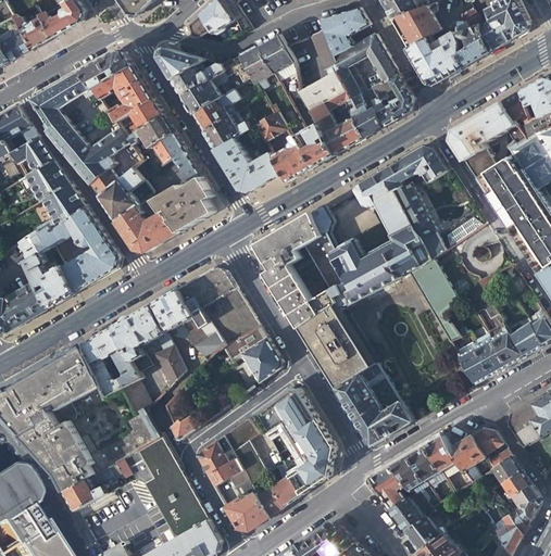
[(44,13),(38,16),(38,17),(49,38),(79,22),(82,11),(73,0),(67,0),(60,4),(62,9),(60,10),(59,15),(52,20),(51,17),(47,19),(44,13)]
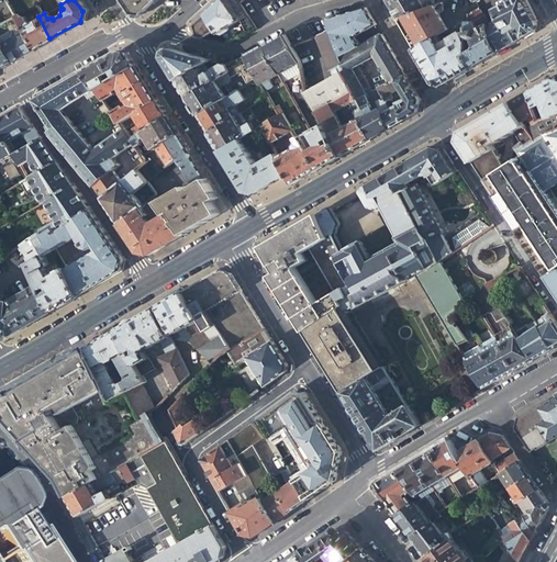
[(151,0),(114,0),(125,14),(134,15),(151,0)]
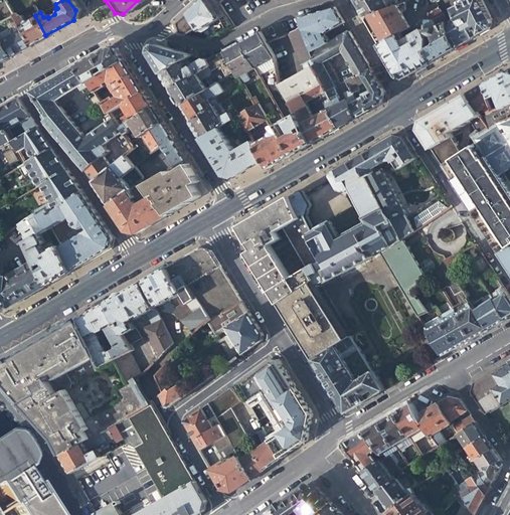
[(193,29),(215,19),(214,18),(202,0),(197,0),(183,14),(192,27),(193,29)]
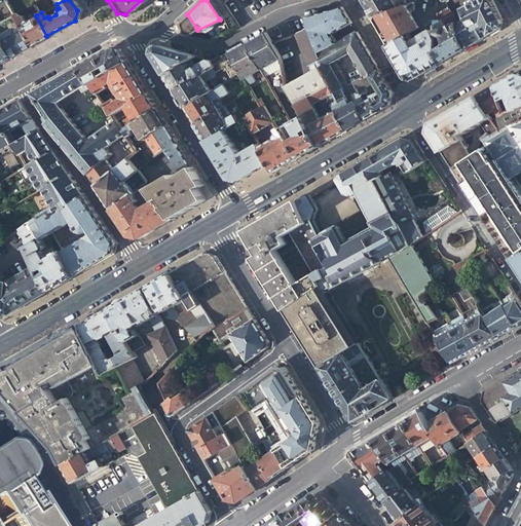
[(219,4),(220,2),(218,0),(207,0),(219,19),(226,14),(219,4)]
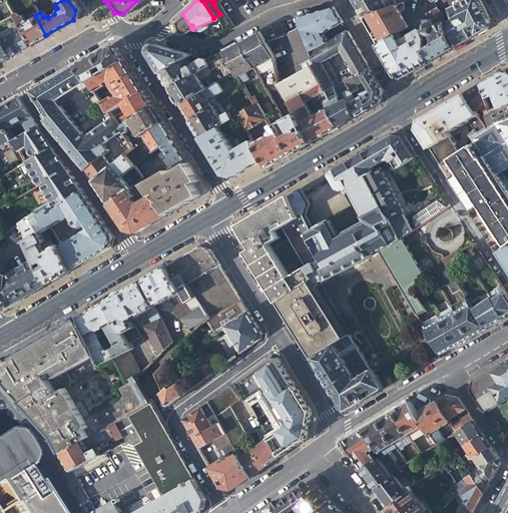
[(344,0),(357,21),(383,9),(377,0),(344,0)]
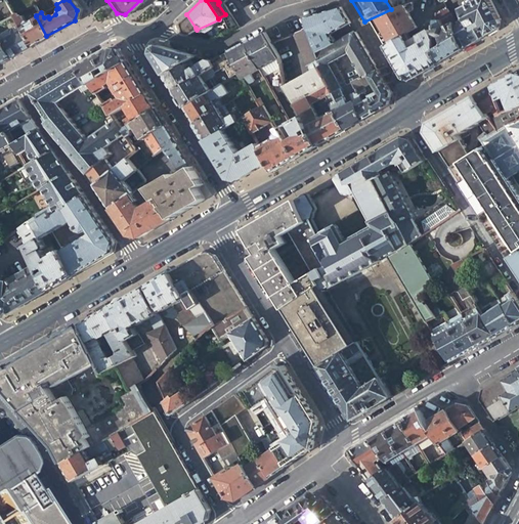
[(485,0),(477,0),(457,10),(462,18),(466,28),(476,22),(483,36),(488,33),(492,31),(495,19),(485,0)]
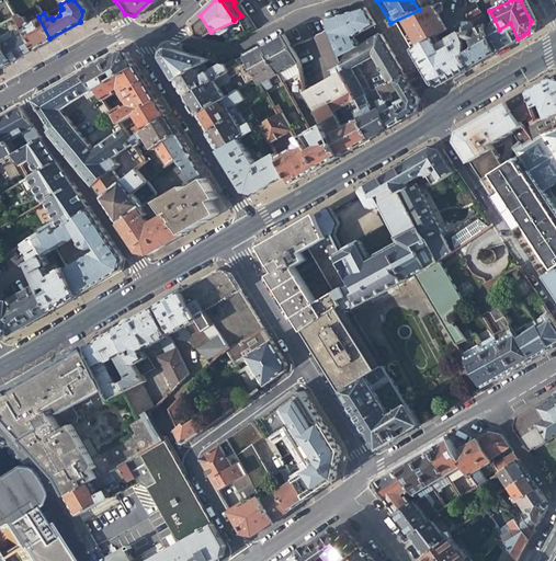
[(398,37),(404,48),(423,38),(441,29),(432,13),(438,10),(440,1),(433,4),(419,10),(390,23),(398,37)]
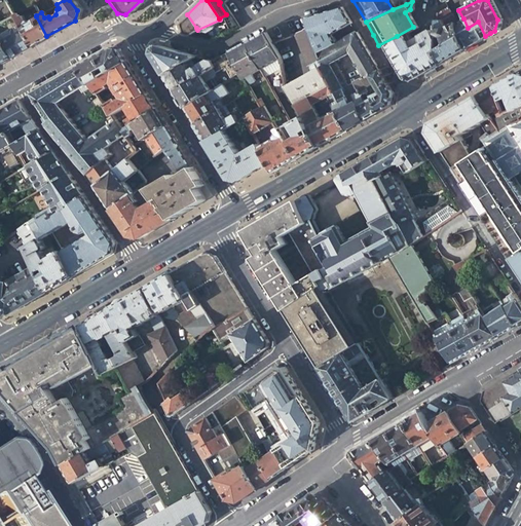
[(33,16),(34,19),(36,16),(36,15),(31,7),(26,9),(29,16),(33,16)]
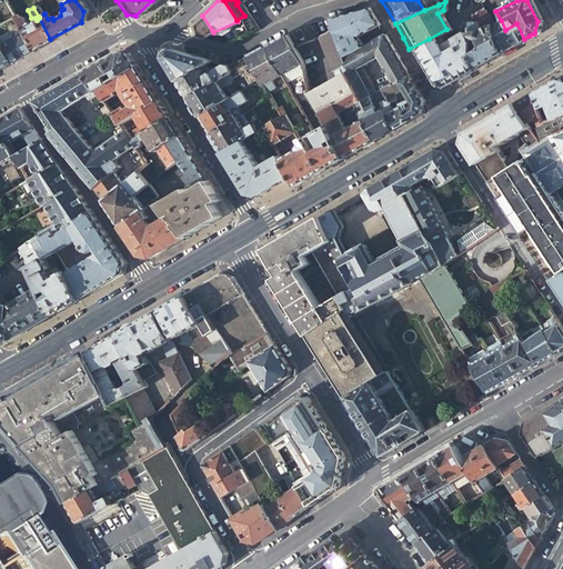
[(324,20),(329,31),(339,58),(341,65),(343,72),(340,75),(351,92),(347,95),(359,120),(370,141),(388,130),(389,130),(383,118),(391,113),(390,111),(385,102),(379,89),(371,93),(375,103),(370,106),(365,96),(355,77),(353,71),(358,69),(361,75),(368,89),(385,80),(389,83),(404,76),(381,36),(357,48),(353,39),(375,26),(370,17),(365,9),(324,20)]
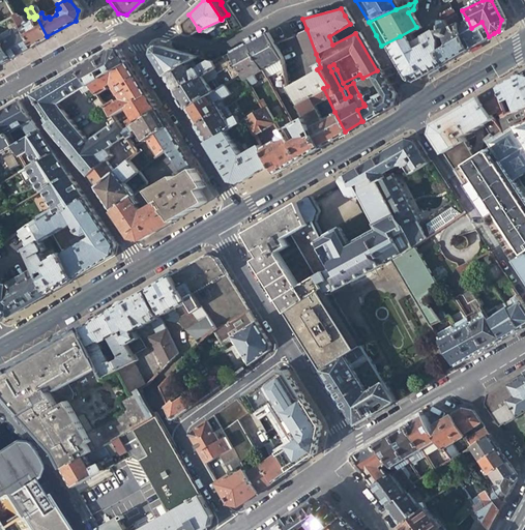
[(451,16),(447,9),(437,15),(437,40),(437,59),(440,64),(445,61),(465,50),(457,29),(455,24),(451,16)]
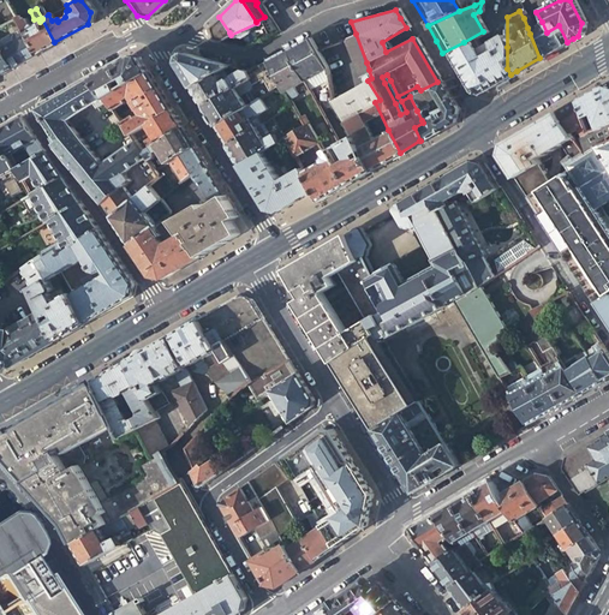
[(536,25),(542,22),(536,12),(524,18),(527,28),(530,34),(537,29),(536,25)]
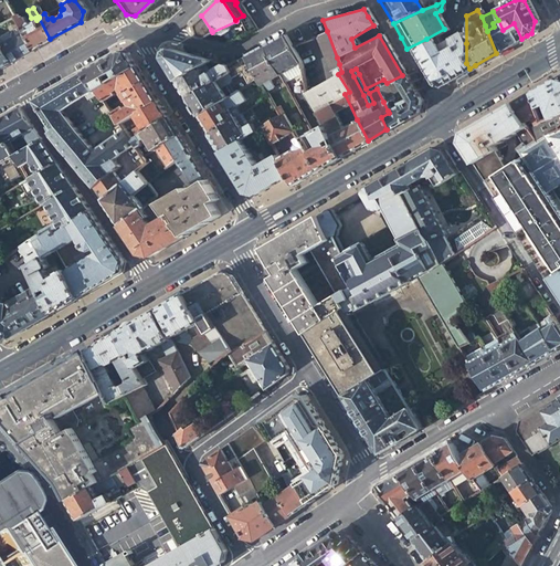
[(11,18),(17,27),(18,30),(27,25),(24,24),(22,24),(17,14),(11,18)]
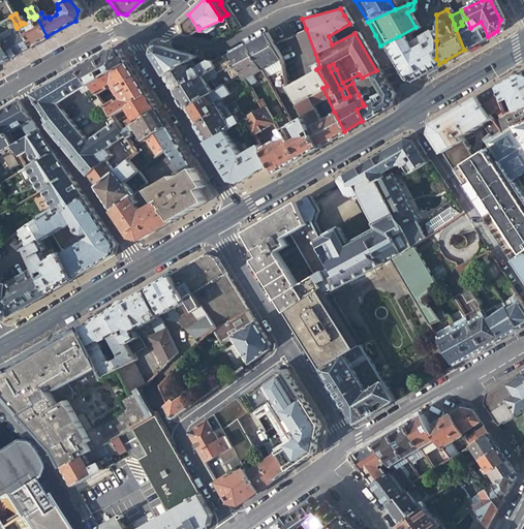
[(186,36),(197,28),(188,14),(183,19),(177,25),(180,35),(186,36)]
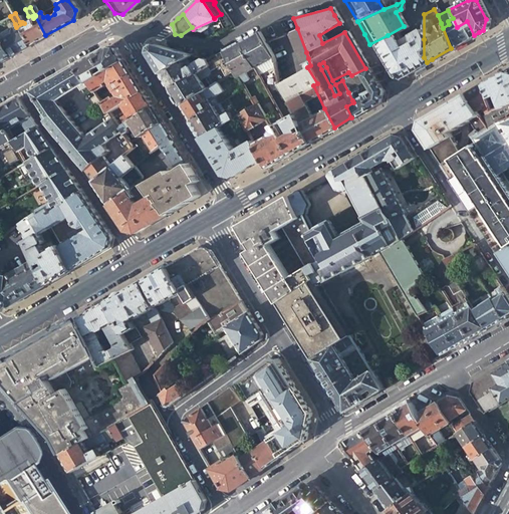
[(215,19),(222,30),(229,26),(221,14),(214,18),(215,19)]
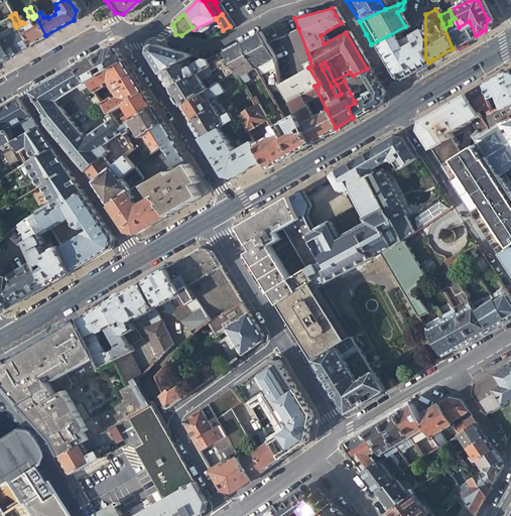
[(33,18),(24,23),(16,27),(26,45),(45,35),(35,16),(33,18)]
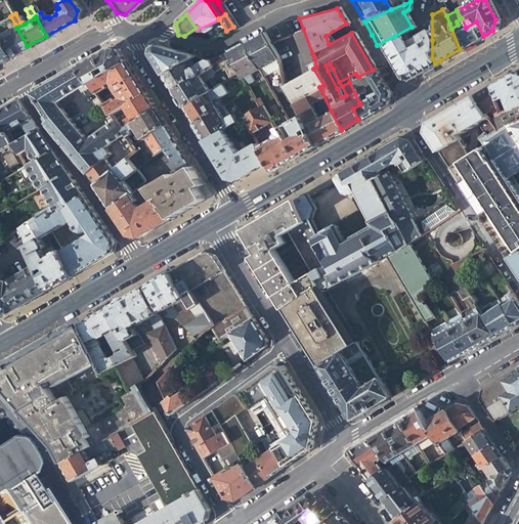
[(458,25),(451,29),(460,49),(471,43),(483,36),(476,22),(466,28),(462,18),(457,22),(458,25)]
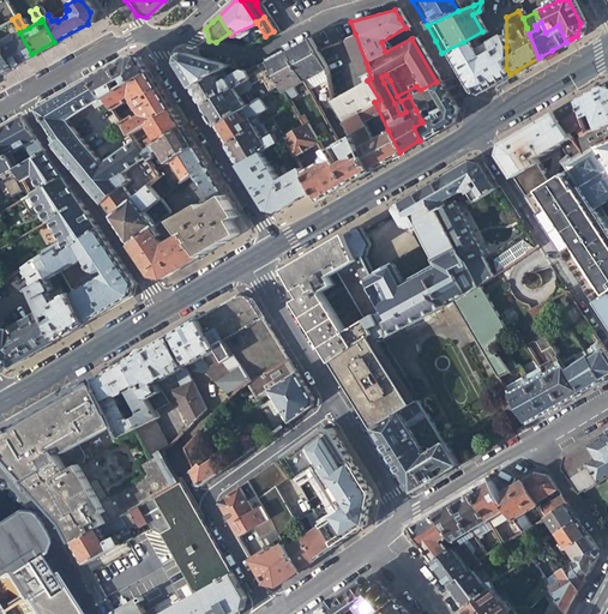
[(10,41),(0,46),(0,56),(7,68),(31,54),(19,32),(18,29),(10,34),(8,38),(10,41)]
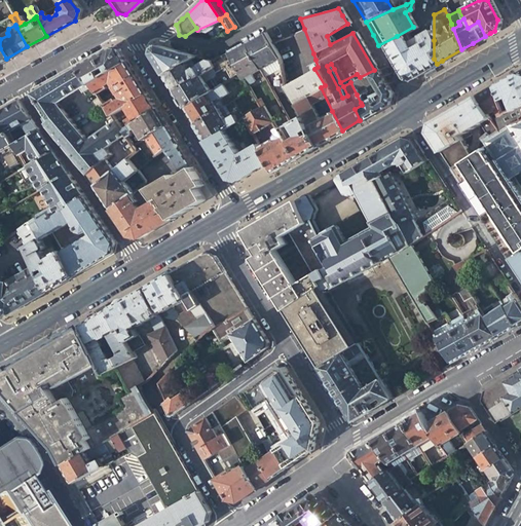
[(434,59),(434,40),(424,27),(409,36),(410,37),(400,42),(397,36),(378,45),(377,45),(398,77),(403,82),(422,72),(433,67),(437,64),(434,59)]
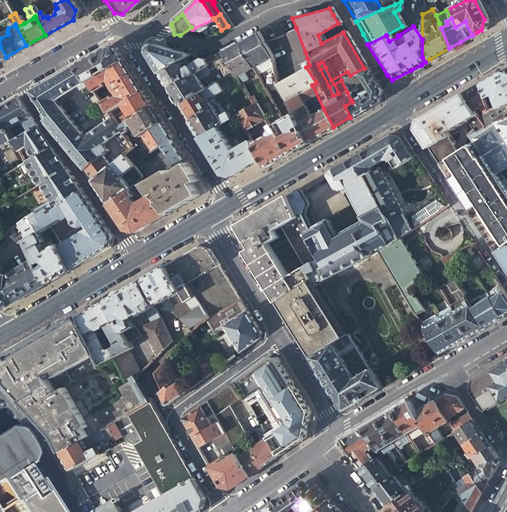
[(295,62),(307,58),(305,52),(296,28),(285,32),(284,36),(288,46),(295,62)]
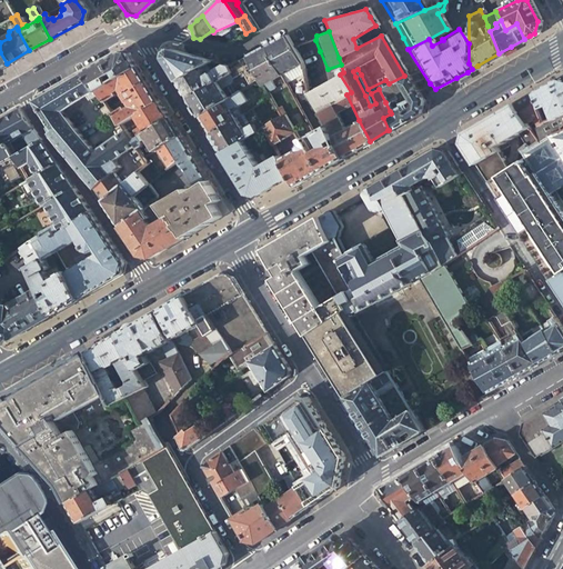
[(273,40),(262,47),(278,75),(295,66),(295,62),(288,47),(282,36),(273,40)]
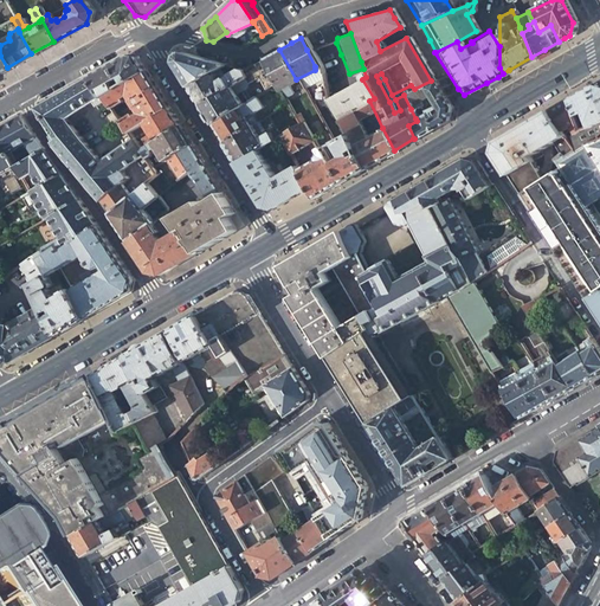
[(288,84),(296,79),(279,50),(271,53),(259,59),(272,84),(273,84),(278,92),(281,97),(291,91),(288,84)]
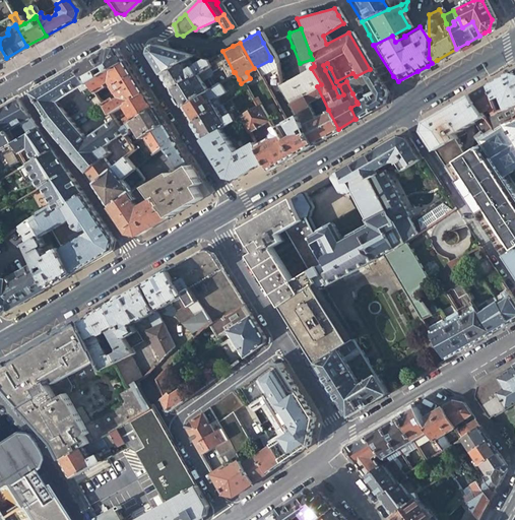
[(184,59),(188,56),(151,46),(146,49),(145,53),(152,63),(159,75),(184,59)]
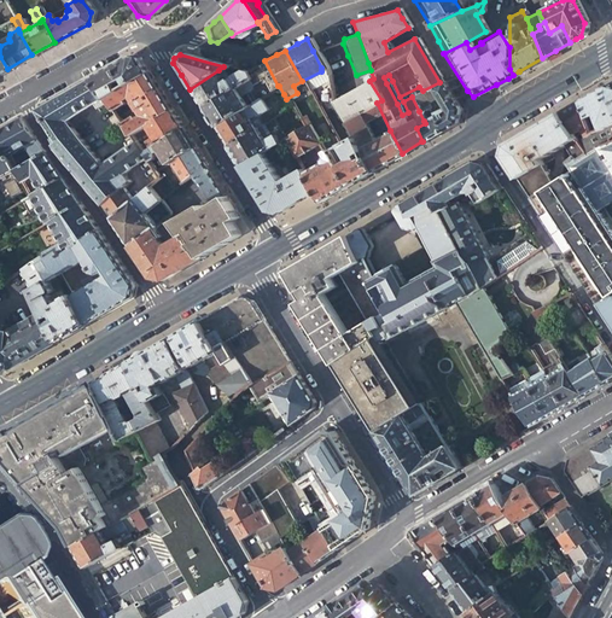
[(103,98),(145,73),(135,58),(129,56),(112,65),(89,79),(103,98)]
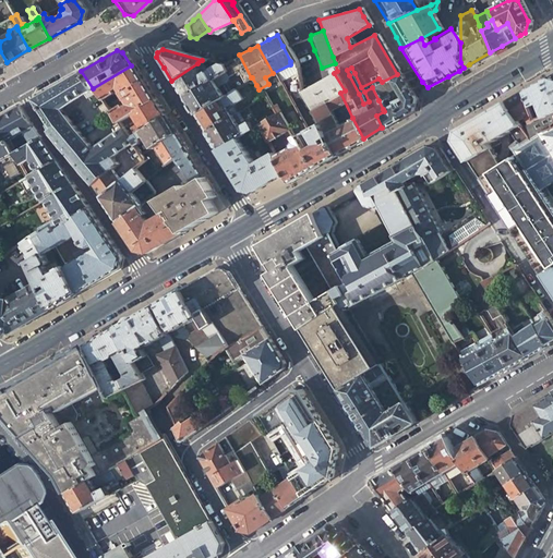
[(193,114),(251,77),(239,55),(232,59),(221,65),(223,70),(182,97),(187,104),(193,114)]
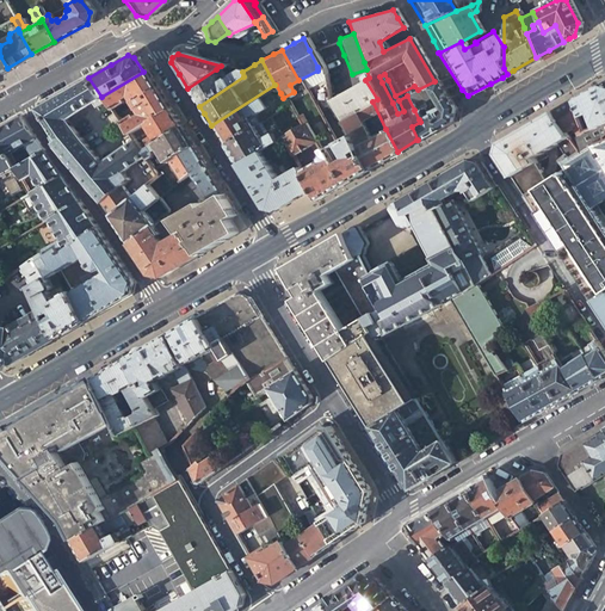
[(227,79),(216,69),(187,88),(192,97),(199,106),(244,76),(242,72),(236,69),(227,79)]
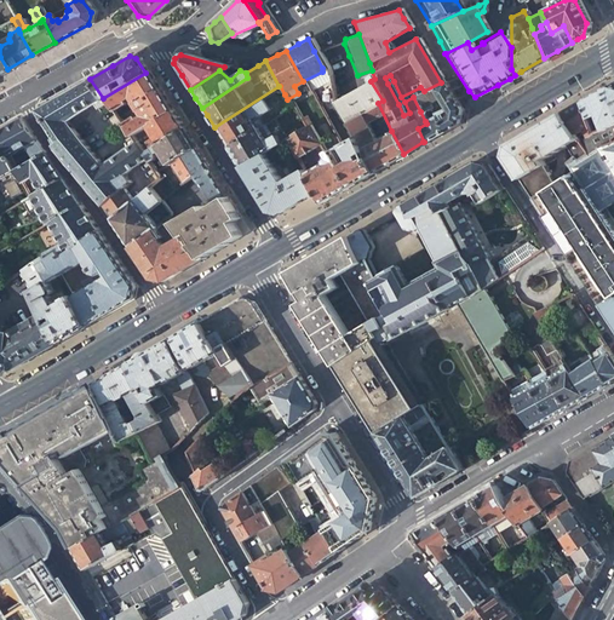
[(326,82),(322,72),(303,81),(308,91),(326,82)]
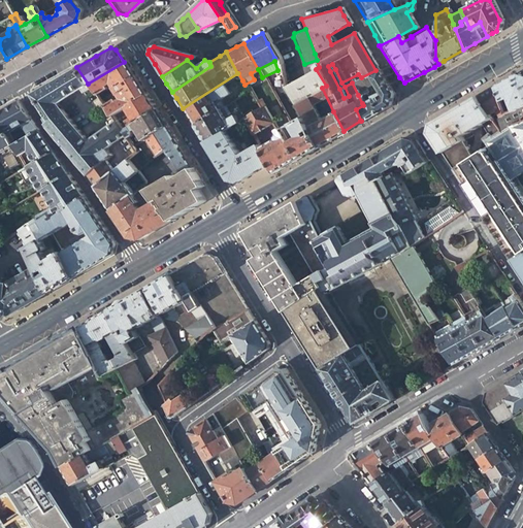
[(108,116),(123,106),(143,94),(132,76),(124,62),(88,84),(92,91),(95,94),(104,88),(102,85),(105,83),(105,80),(108,83),(108,84),(110,87),(109,88),(113,94),(115,94),(117,97),(118,97),(118,100),(112,101),(111,99),(102,105),(108,116)]
